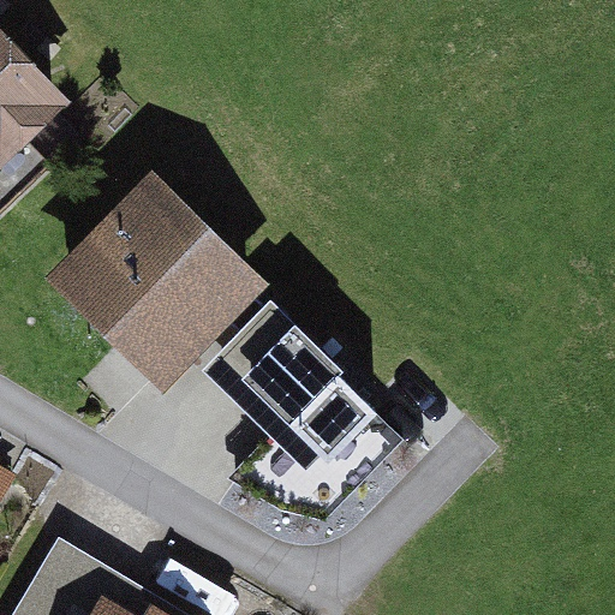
[(0,210),(78,136),(0,53),(0,210)]
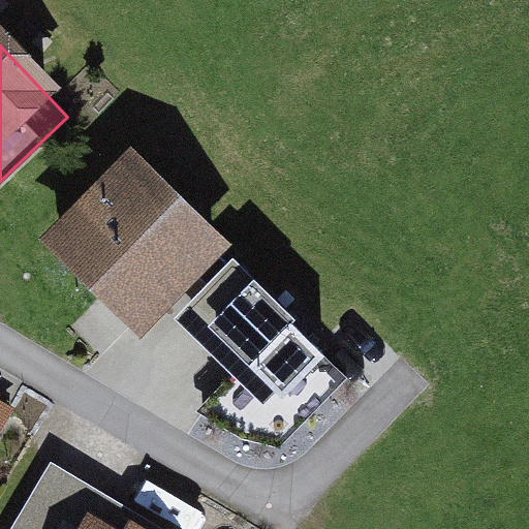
[(143,340),(231,246),(132,152),(43,247),(143,340)]
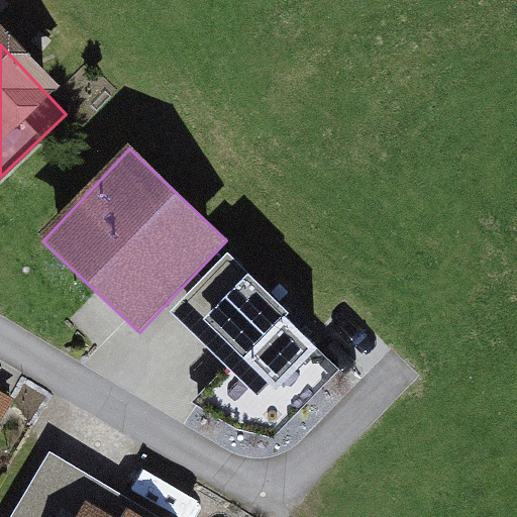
[(222,259),(171,314),(266,404),(318,348),(222,259)]
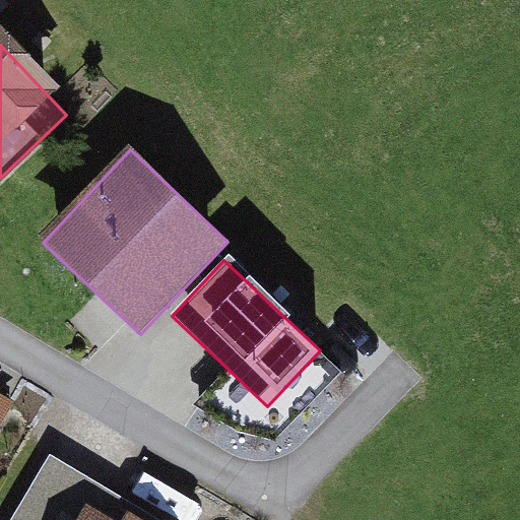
[(0,445),(17,415),(0,405),(0,445)]
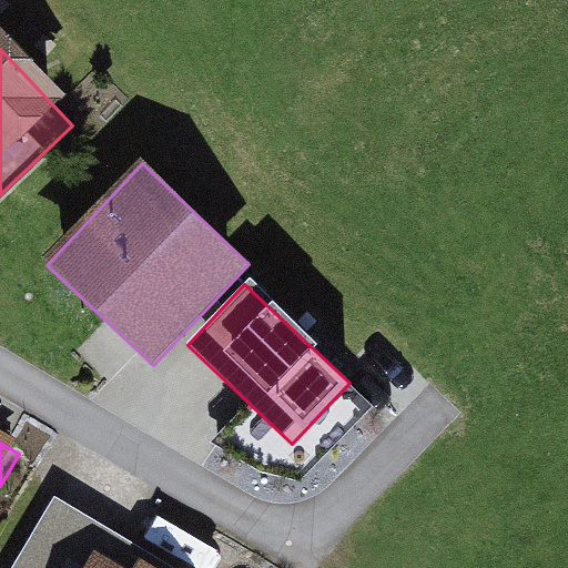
[(168,567),(129,545),(114,567),(168,567)]
